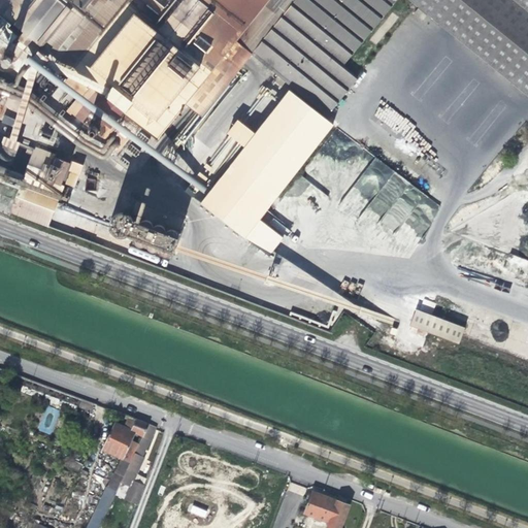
[(36,60),(44,66),(54,56),(89,84),(65,112),(87,130),(87,134),(92,137),(95,137),(117,155),(141,126),(156,138),(184,103),(199,116),(250,54),(297,93),(292,99),(286,95),(268,118),(259,109),(241,131),(251,139),(206,194),(250,231),(329,131),(338,139),(355,119),(335,103),(355,79),(340,67),(394,0),(0,0),(0,11),(0,12),(0,11),(0,64),(4,68),(8,67),(22,77),(36,60)]
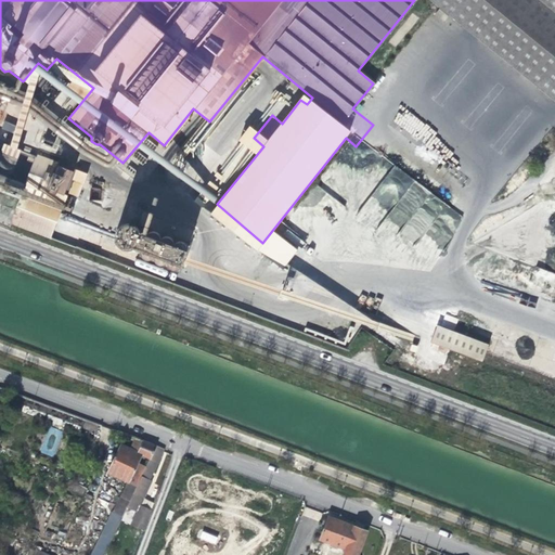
[(554,0),(429,0),(554,101),(554,0)]
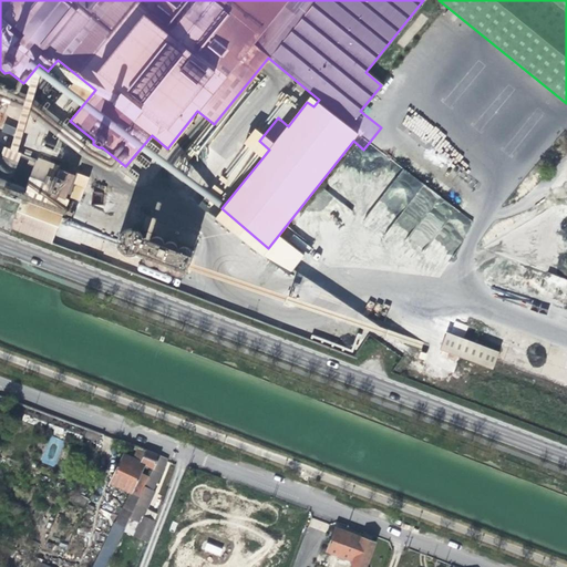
[(32,91),(48,71),(39,64),(23,83),(32,91)]
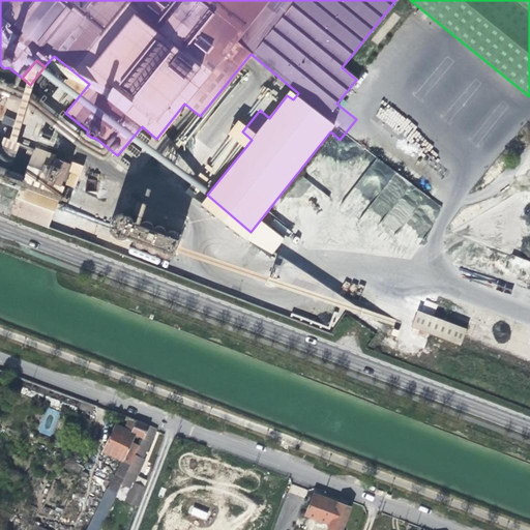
[(277,87),(260,110),(269,118),(287,95),(277,87)]
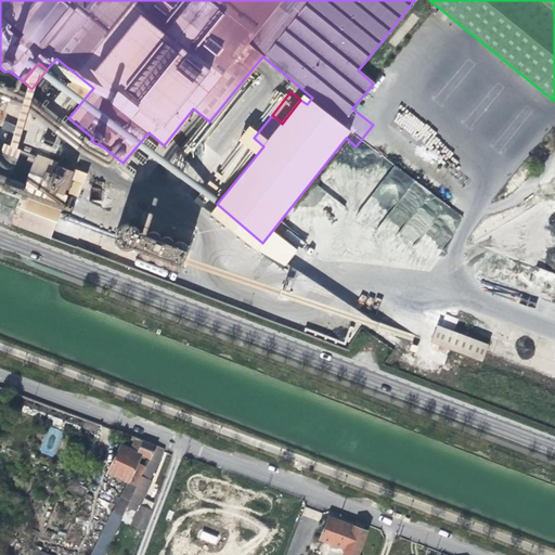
[(404,117),(401,115),(396,124),(408,130),(411,126),(404,121),(409,113),(408,112),(404,117)]
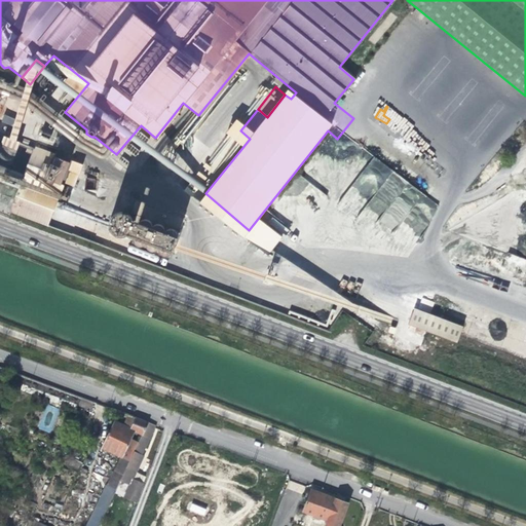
[(11,116),(6,128),(24,135),(45,144),(52,127),(26,107),(17,109),(14,117),(11,116)]
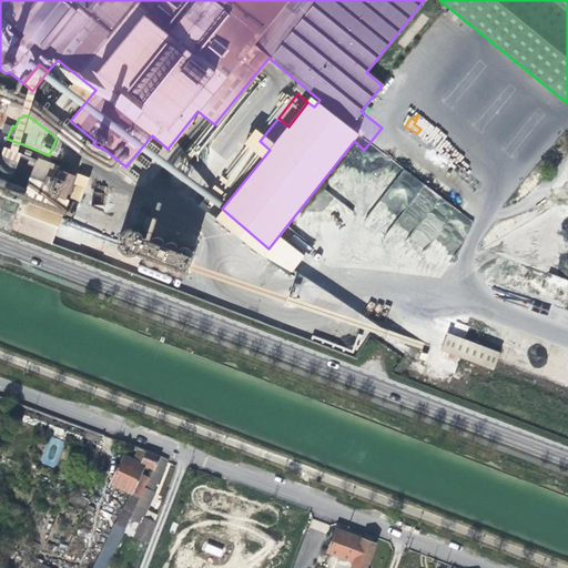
[(12,229),(49,242),(67,196),(75,174),(22,153),(26,145),(7,139),(0,135),(0,227),(9,232),(12,229)]
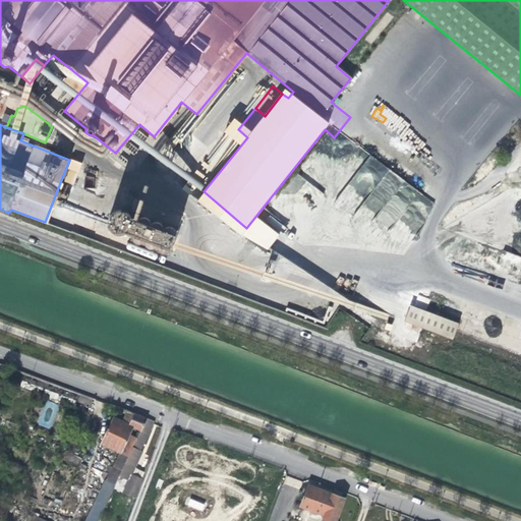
[(435,208),(432,201),(370,155),(359,169),(365,173),(359,182),(361,195),(354,196),(356,203),(358,205),(360,216),(367,215),(387,229),(395,227),(396,226),(407,224),(407,228),(414,234),(435,208)]
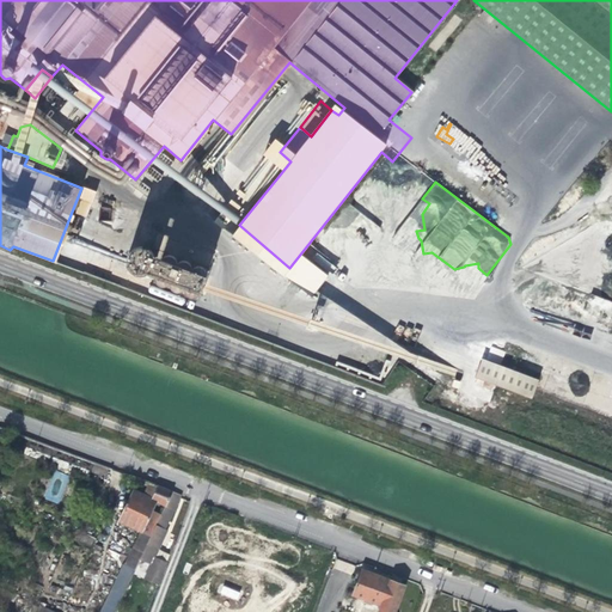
[(93,193),(81,188),(72,212),(84,216),(93,193)]
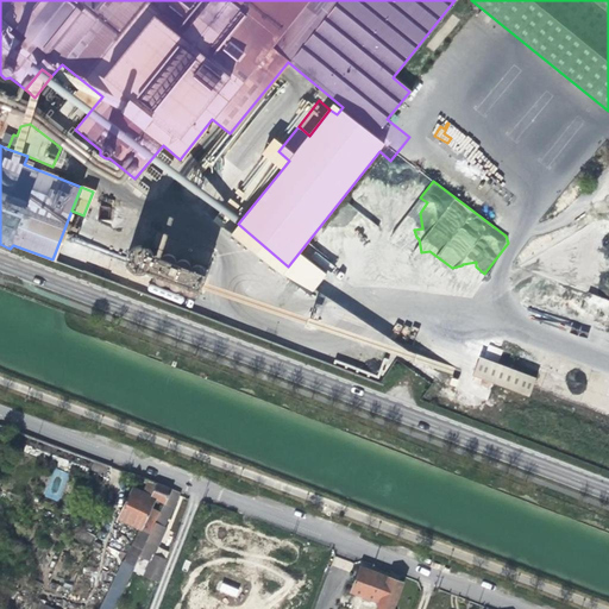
[(458,369),(427,357),(425,365),(456,376),(458,369)]
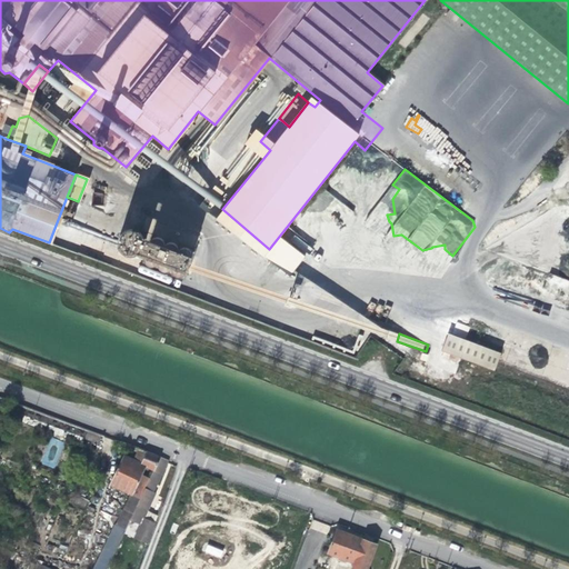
[(445,333),(439,350),(462,359),(469,342),(445,333)]
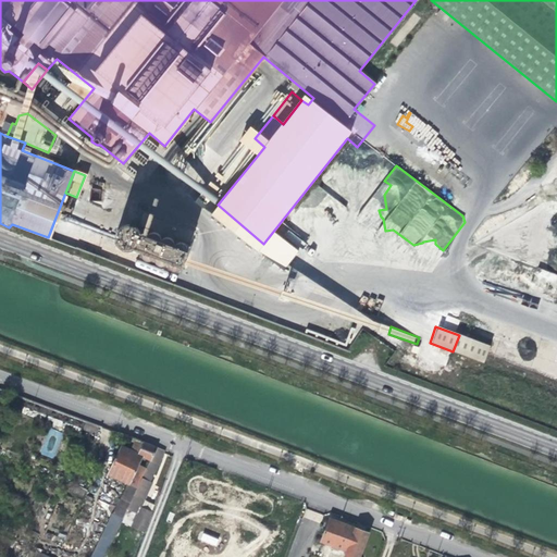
[(81,436),(83,430),(86,421),(72,416),(12,393),(4,407),(81,436)]
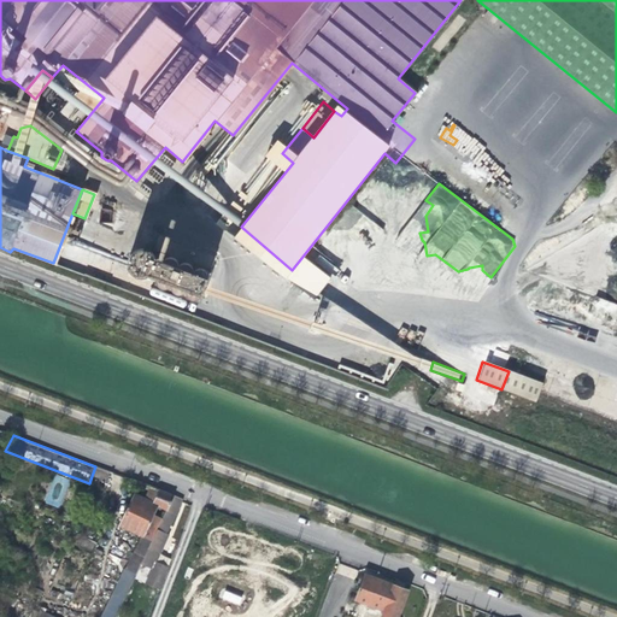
[(107,481),(110,471),(95,466),(92,476),(107,481)]
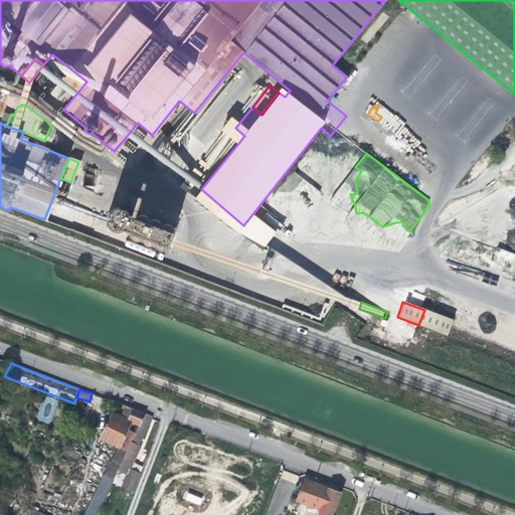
[(82,514),(96,514),(117,472),(145,413),(125,405),(120,416),(112,413),(100,439),(118,448),(82,514)]
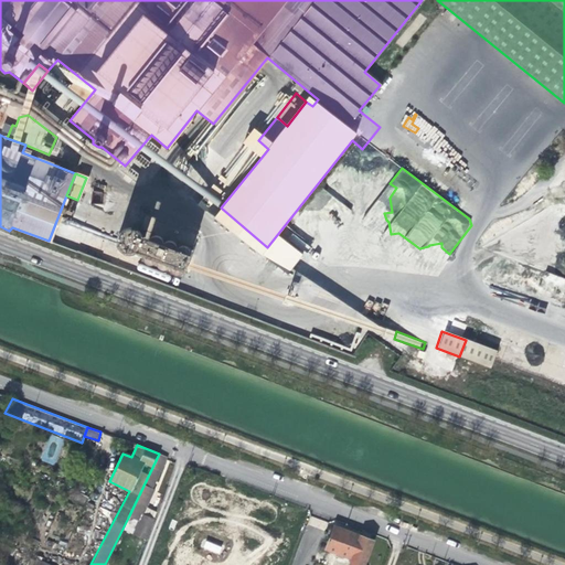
[(130,534),(145,541),(156,512),(146,508),(149,500),(153,490),(152,489),(168,457),(159,454),(128,518),(136,522),(130,534)]
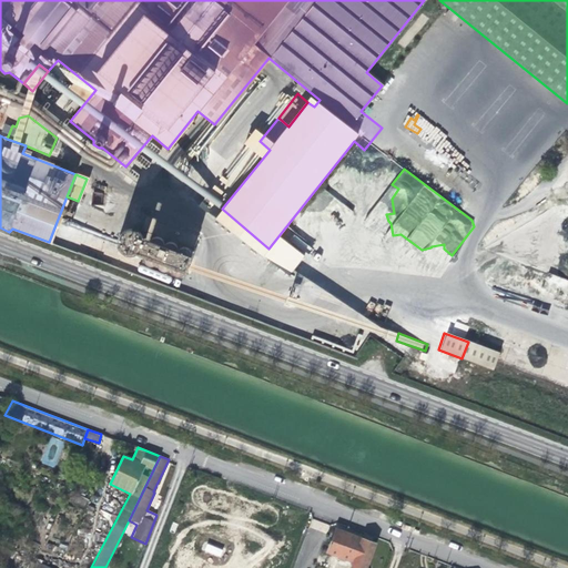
[(353,565),(364,538),(347,531),(336,527),(327,551),(342,557),(341,559),(353,565)]
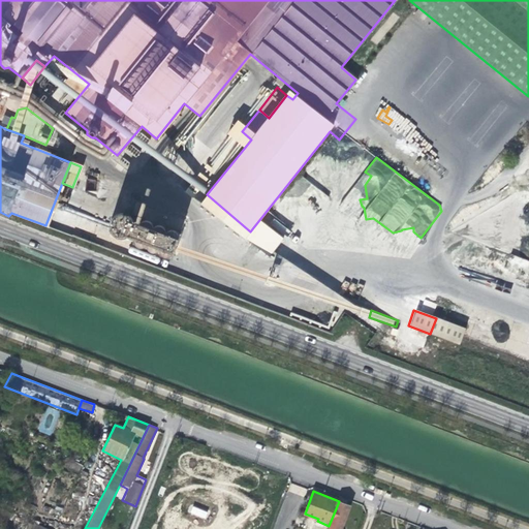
[(346,503),(339,501),(329,526),(328,528),(343,528),(352,505),(346,503)]
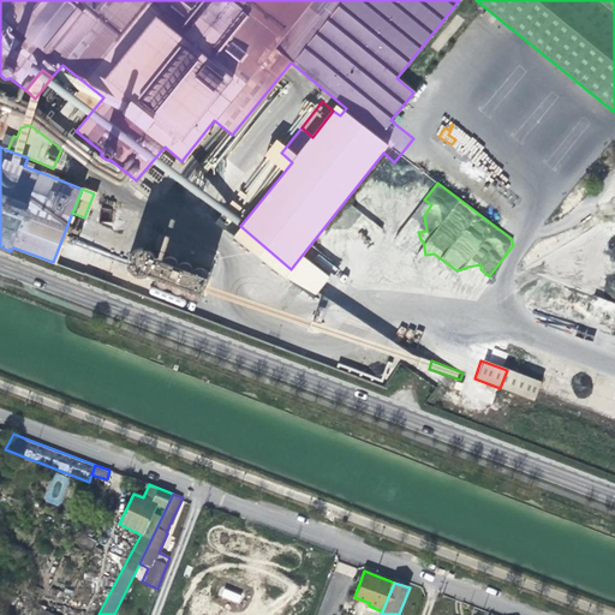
[(239,603),(242,593),(222,589),(220,598),(239,603)]
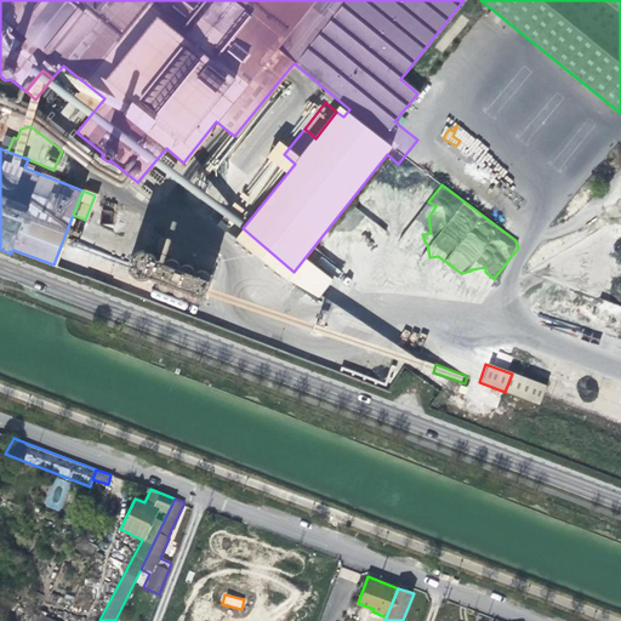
[(0,598),(0,613),(9,617),(13,605),(0,598)]
